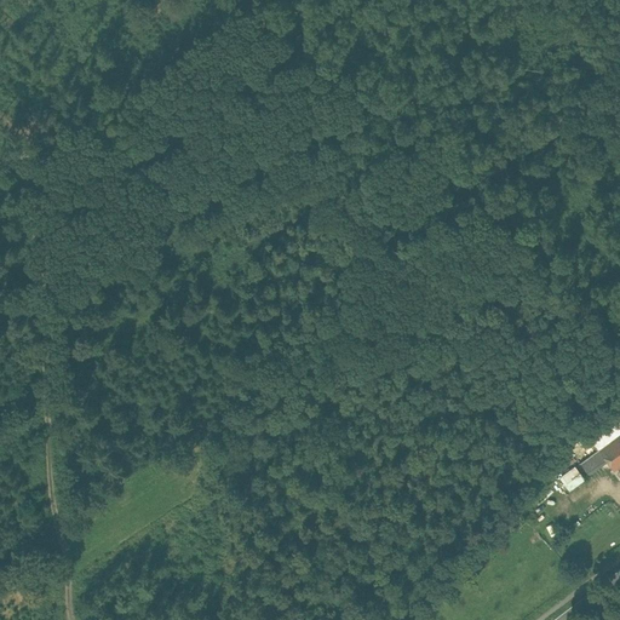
[(619,409),(587,435),(598,449),(619,432),(619,409)]
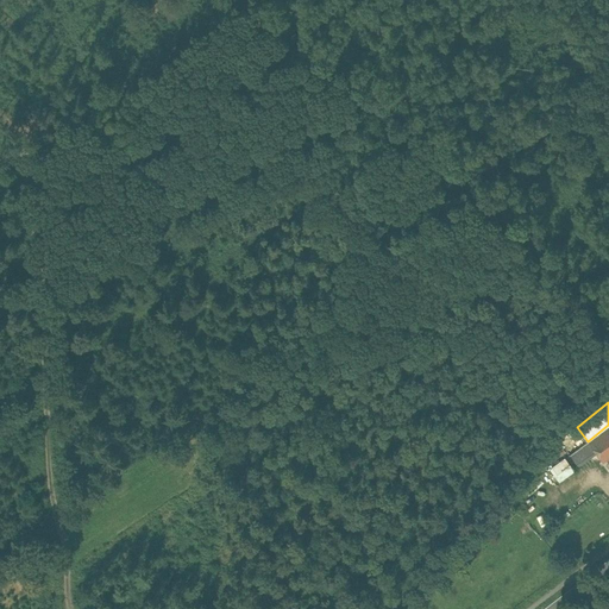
[(608,425),(588,441),(596,452),(603,462),(608,456),(608,425)]
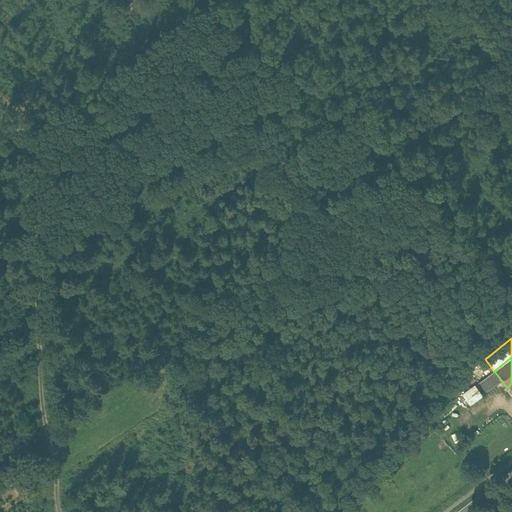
[(494,371),(485,359),(471,370),(479,382),(494,371)]
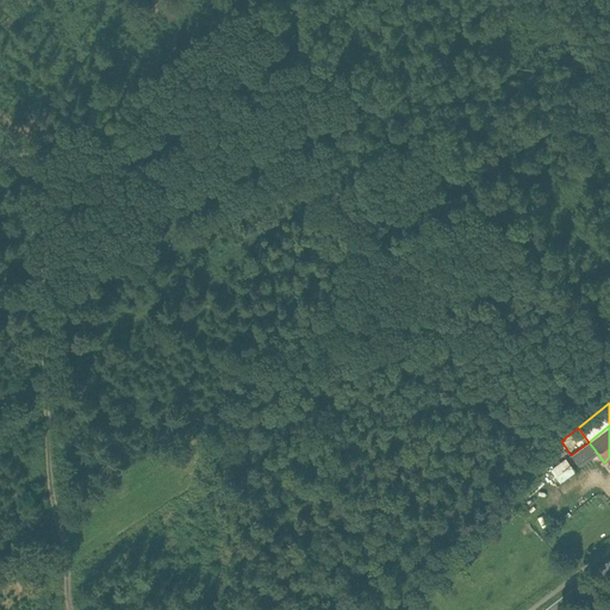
[(589,442),(571,455),(579,466),(597,453),(589,442)]
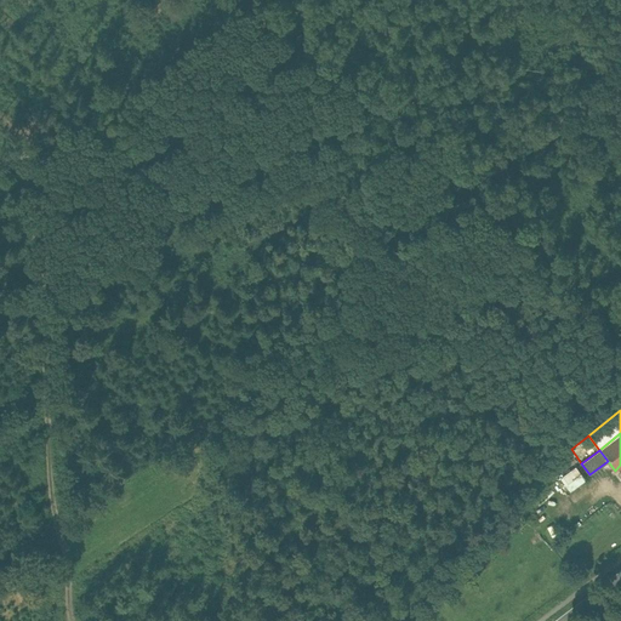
[(585,479),(576,467),(562,478),(570,490),(585,479)]
